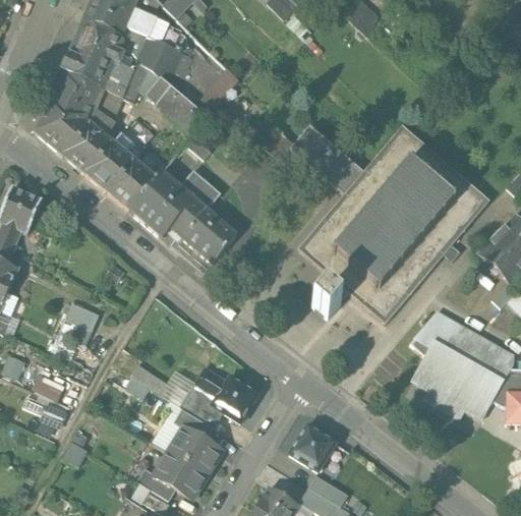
[(90,0),(82,19),(120,36),(135,0),(90,0)]
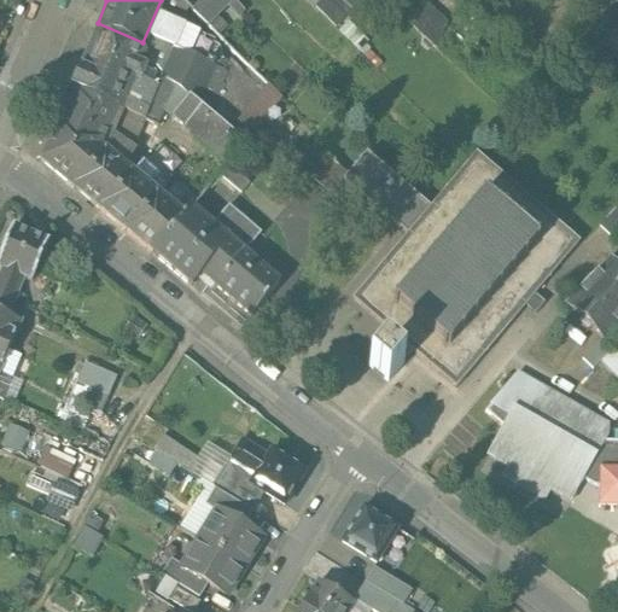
[(203,0),(217,18),(238,0),(203,0)]
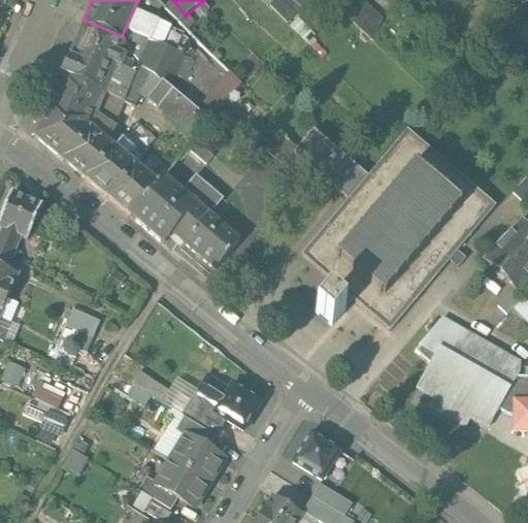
[(122,36),(84,20),(68,55),(67,55),(60,70),(62,70),(100,88),(103,90),(120,52),(125,40),(122,36)]
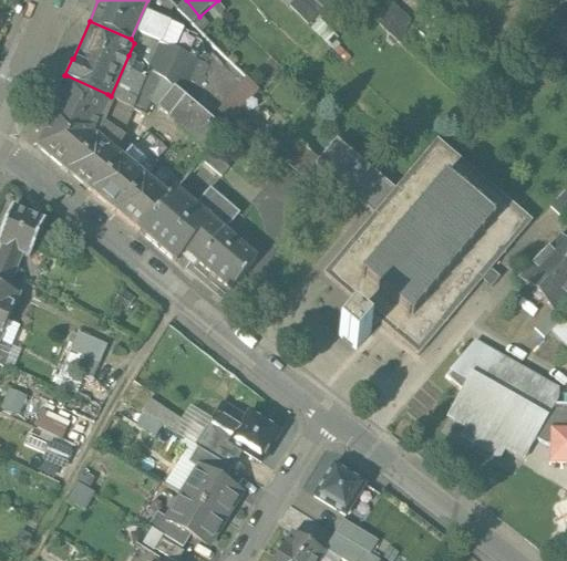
[(129,55),(111,96),(133,105),(145,74),(131,68),(134,58),(129,55)]
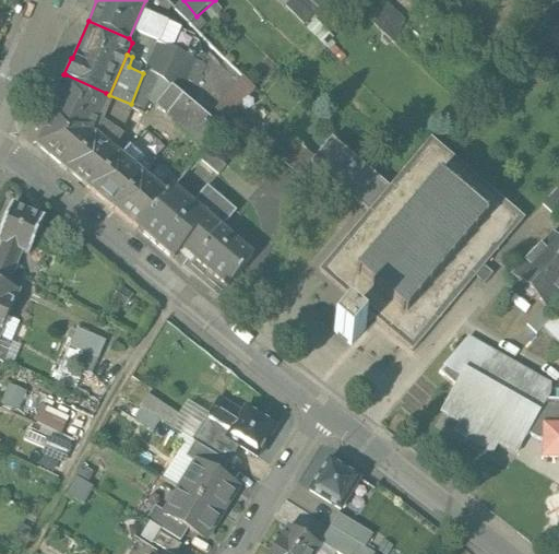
[(173,83),(147,63),(143,73),(131,104),(144,110),(150,97),(156,103),(173,83)]
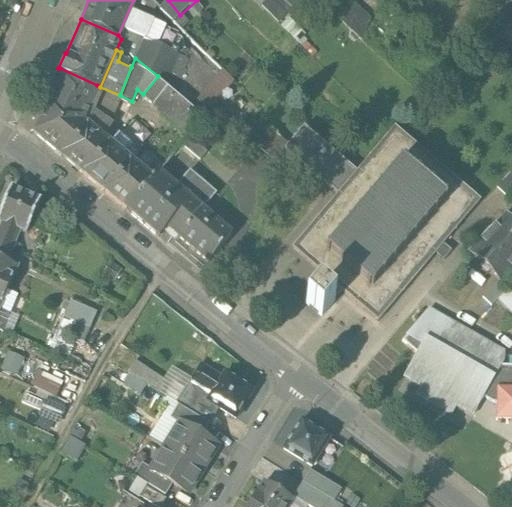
[(229,65),(207,89),(220,101),(242,76),(229,65)]
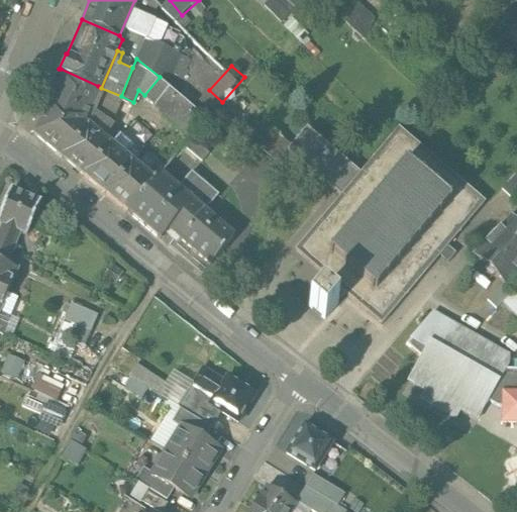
[(98,86),(61,69),(46,100),(45,100),(40,110),(41,111),(34,130),(85,172),(111,141),(113,138),(106,132),(105,131),(102,134),(83,119),(89,107),(98,86)]
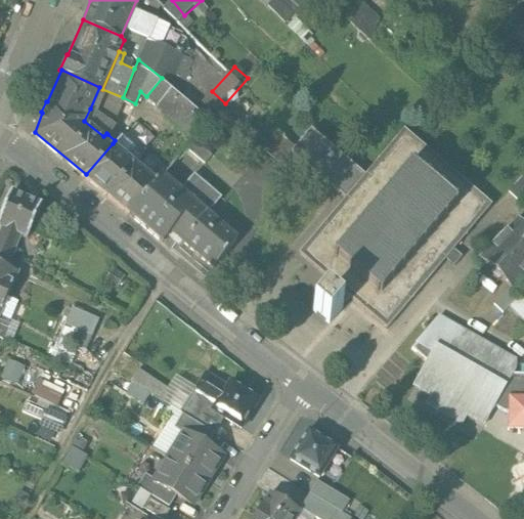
[(162,78),(146,96),(157,104),(172,87),(162,78)]
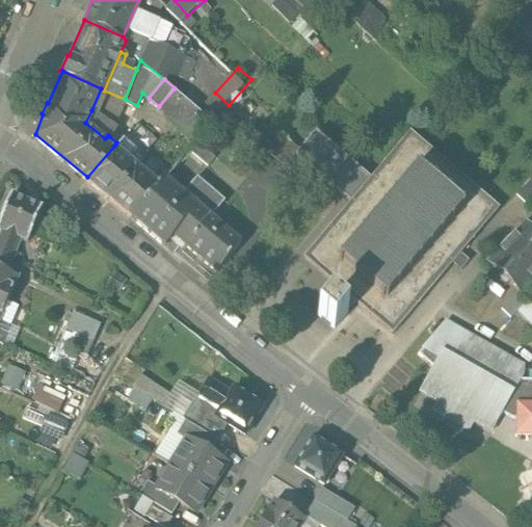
[(175,88),(159,106),(197,137),(212,120),(175,88)]
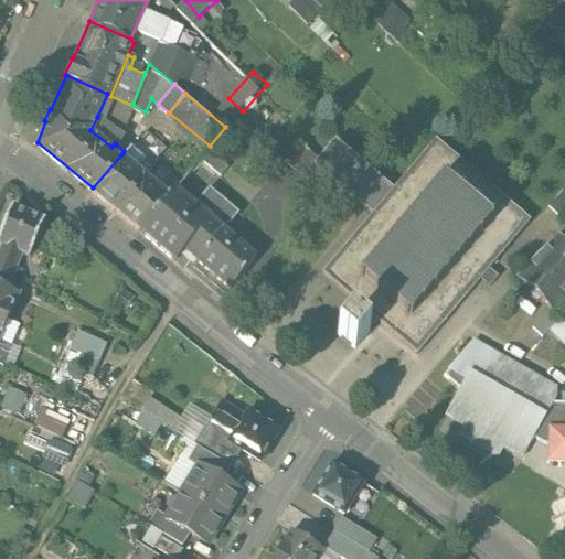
[(123,135),(97,117),(91,130),(112,147),(115,143),(116,144),(123,135)]
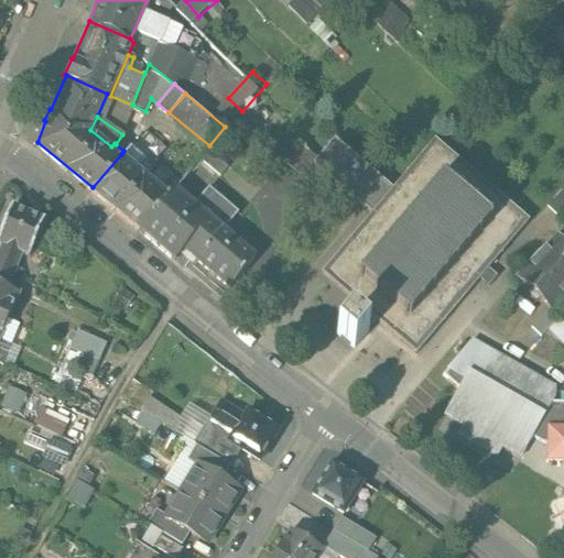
[(136,146),(152,160),(171,138),(154,124),(136,146)]
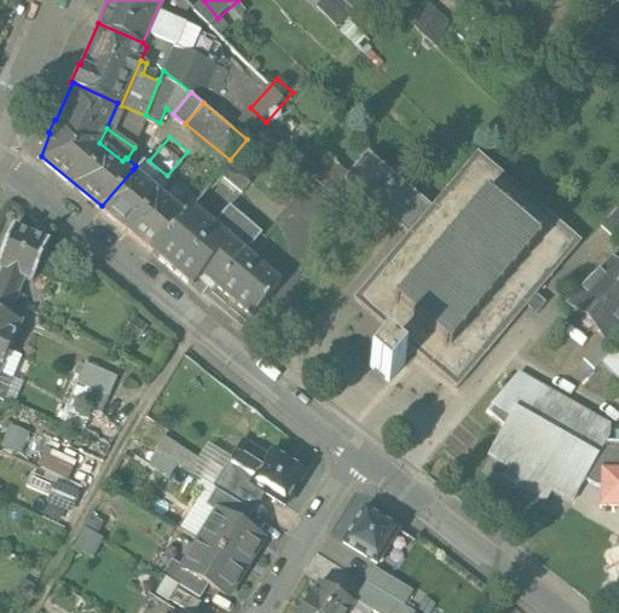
[(474,152),(431,202),(365,150),(348,171),(342,178),(406,231),(353,296),(395,331),(371,363),(391,379),(415,348),(457,385),(527,304),(536,311),(545,299),(537,293),(580,240),(474,152)]
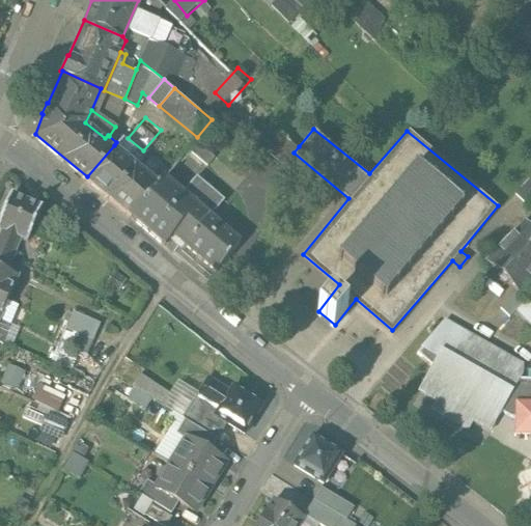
[(281,132),(267,149),(284,164),(294,153),(299,146),(281,132)]
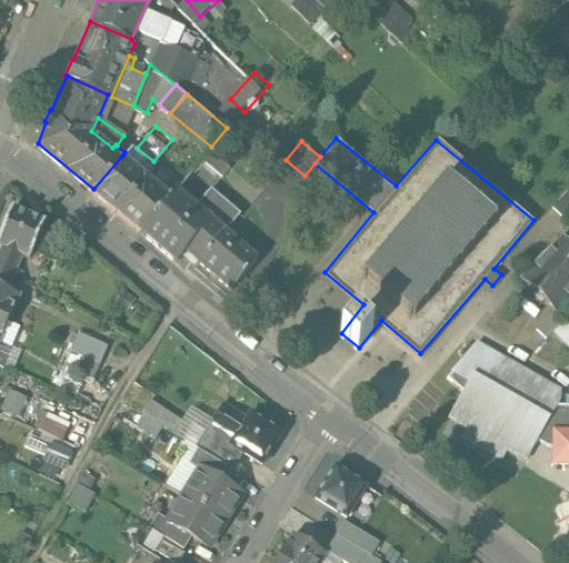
[(229,167),(211,151),(203,160),(221,176),(229,167)]
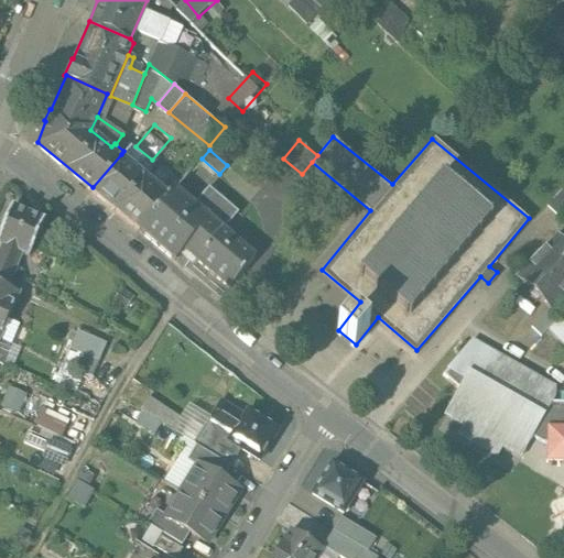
[(121,154),(93,187),(116,207),(144,175),(148,171),(139,163),(136,167),(121,154)]
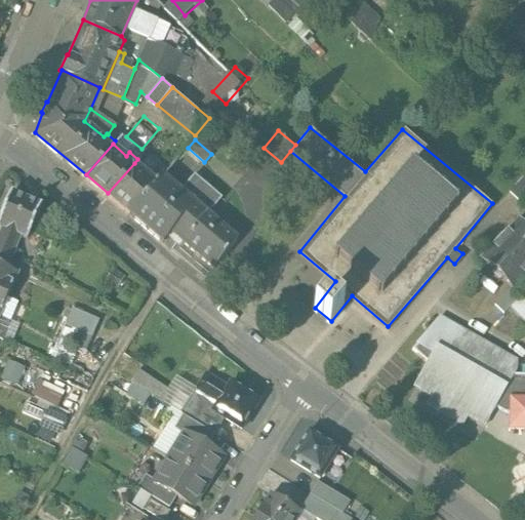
[(134,163),(108,193),(130,211),(156,182),(134,163)]
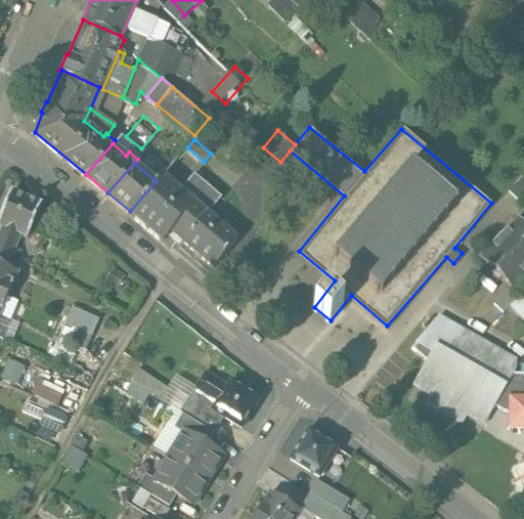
[(179,189),(161,174),(156,181),(130,211),(164,240),(171,230),(182,241),(210,207),(211,208),(221,197),(192,173),(179,189)]
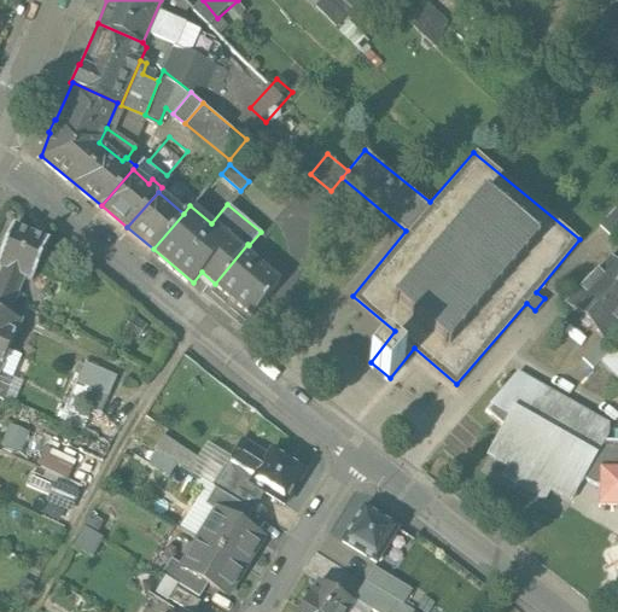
[(48,238),(13,222),(0,252),(0,261),(5,263),(25,272),(33,275),(48,238)]
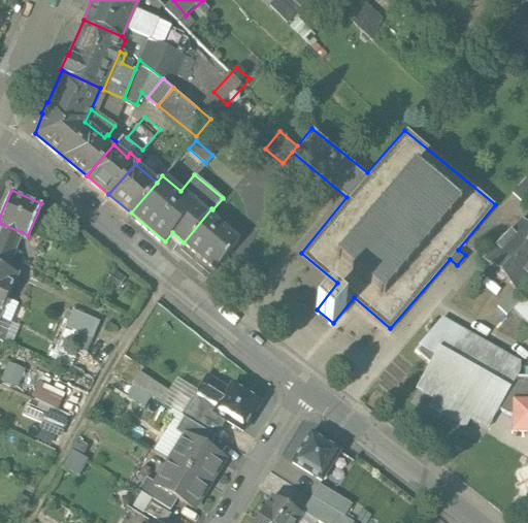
[(211,208),(184,242),(215,268),(238,239),(221,224),(225,220),(212,209),(211,208)]
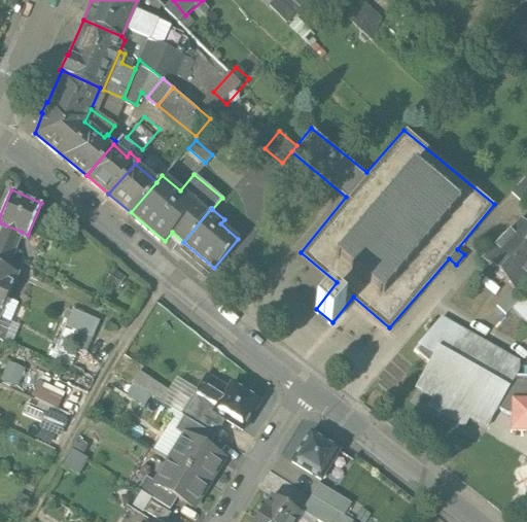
[(526,227),(518,219),(483,256),(516,286),(526,274),(526,227)]
